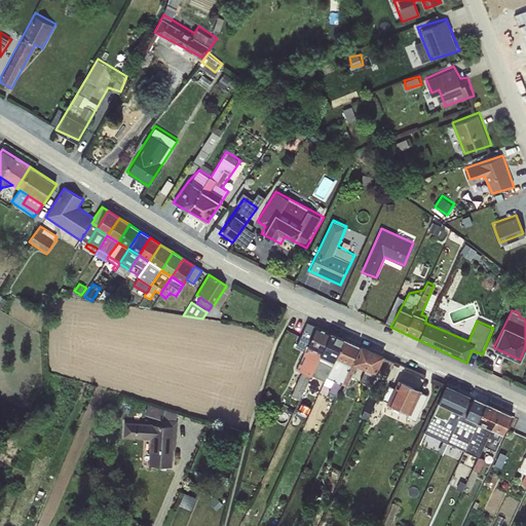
[(307,347),(316,327),(307,323),(302,334),(307,347)]
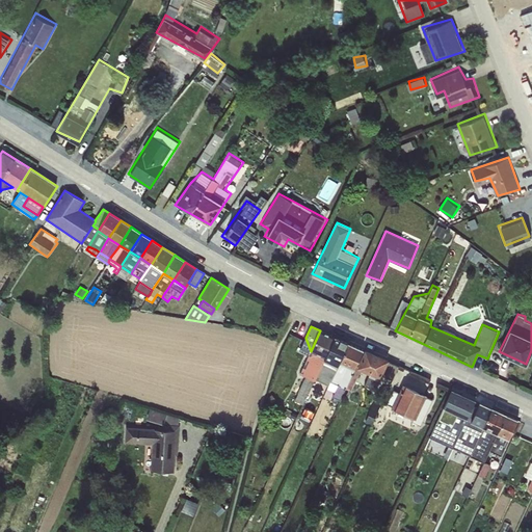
[(311,351),(325,357),(335,337),(320,330),(311,351)]
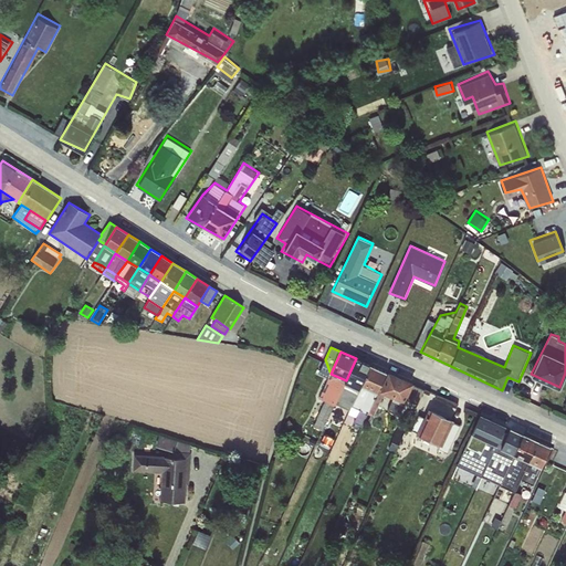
[(346,380),(334,405),(349,411),(352,406),(362,385),(369,366),(356,358),(346,380)]
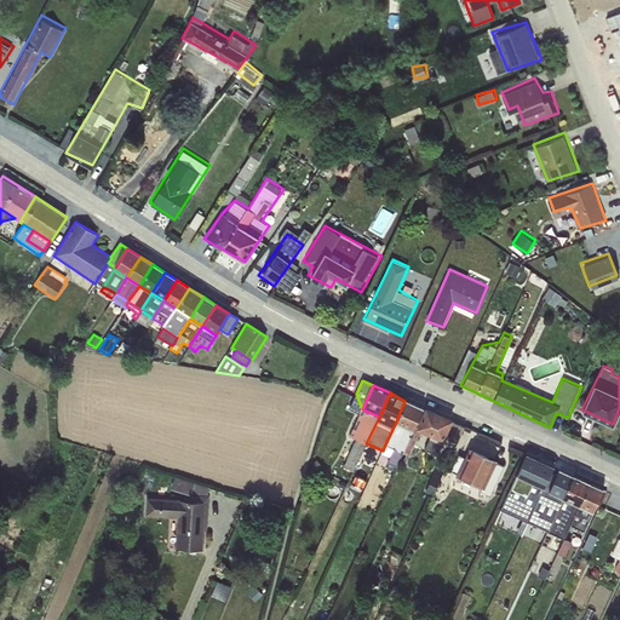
[(405,401),(396,422),(413,430),(414,428),(423,408),(405,401)]
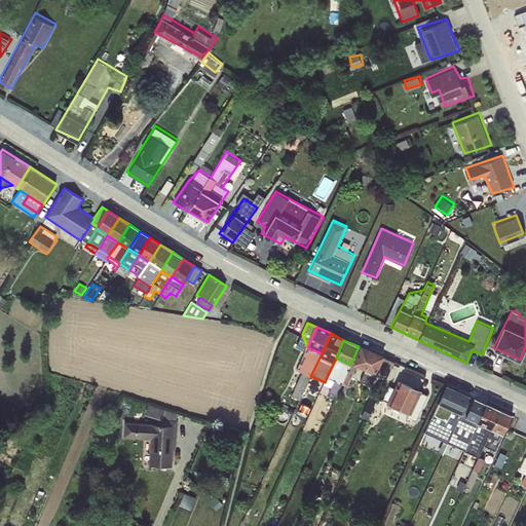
[(352,364),(357,366),(369,371),(376,374),(377,372),(384,358),(384,357),(361,346),(352,364)]
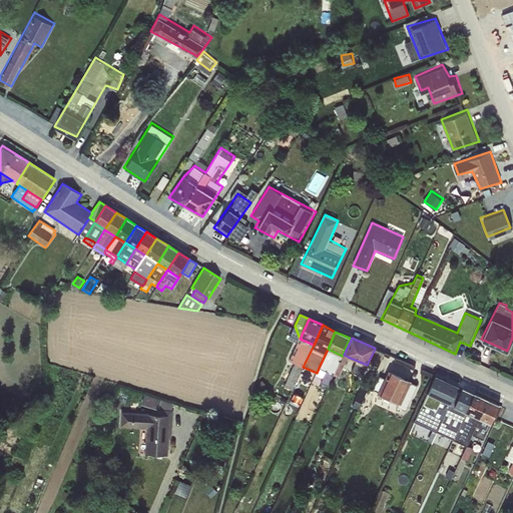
[(314,345),(300,339),(289,361),(295,363),(287,380),(284,387),(292,391),(296,383),(303,367),(314,345)]
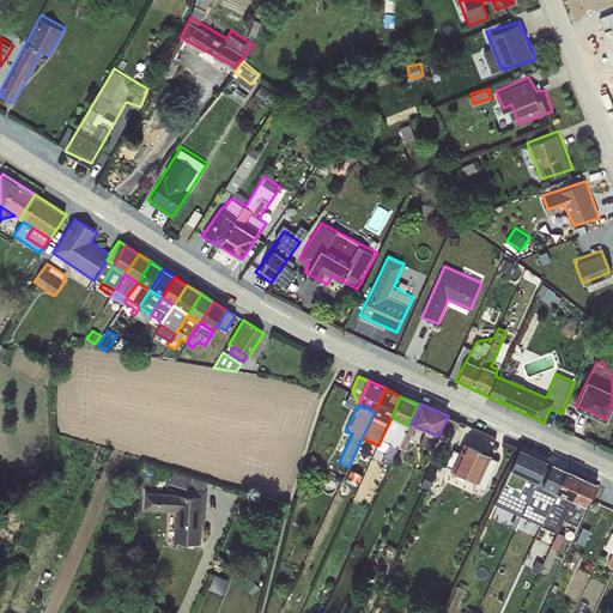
[(392,417),(381,439),(389,443),(383,457),(378,465),(382,467),(375,481),(382,485),(393,461),(399,447),(408,425),(392,417)]
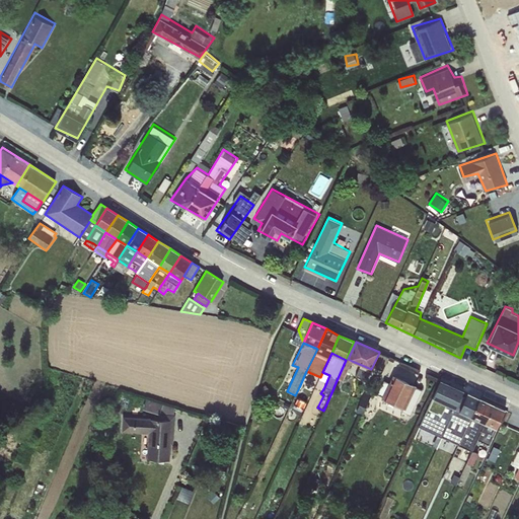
[(379,353),(372,367),(382,371),(389,358),(379,353)]
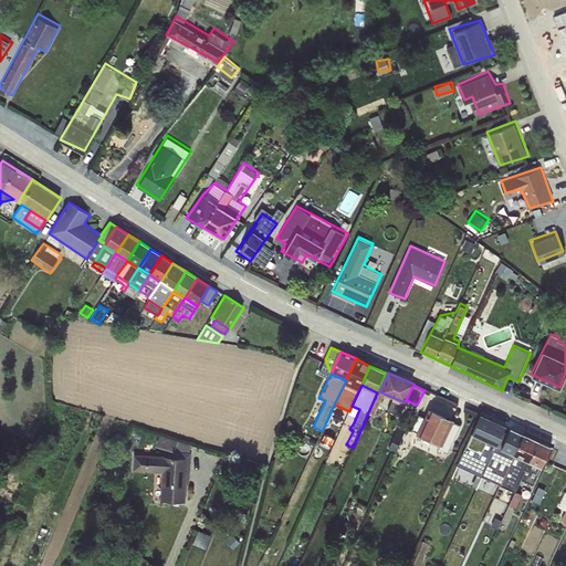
[(377,392),(368,412),(374,416),(384,394),(379,391),(378,390),(377,392)]
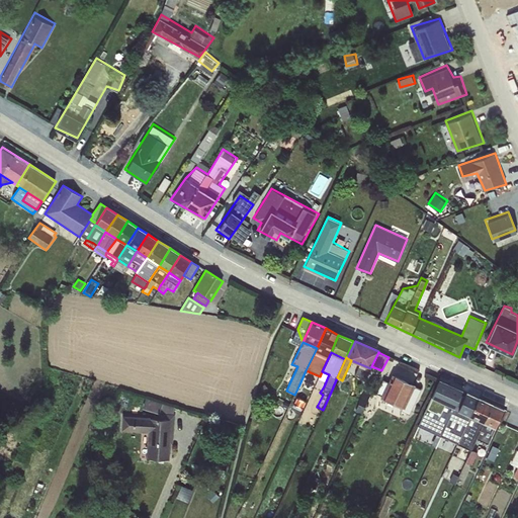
[(370,368),(363,365),(358,377),(365,380),(370,368)]
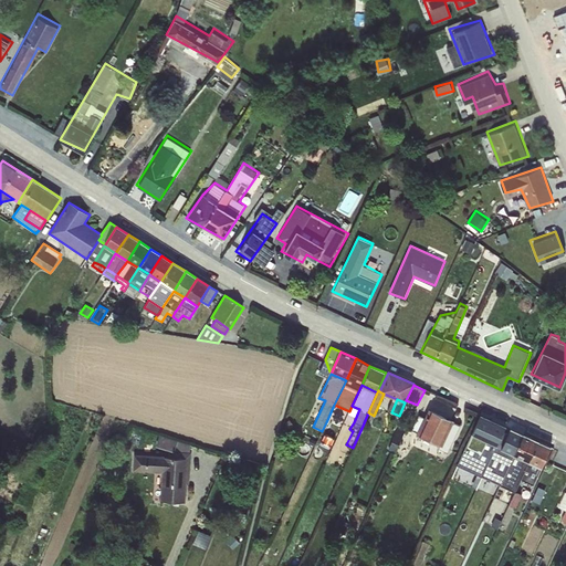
[(431,407),(442,412),(447,405),(436,399),(431,407)]
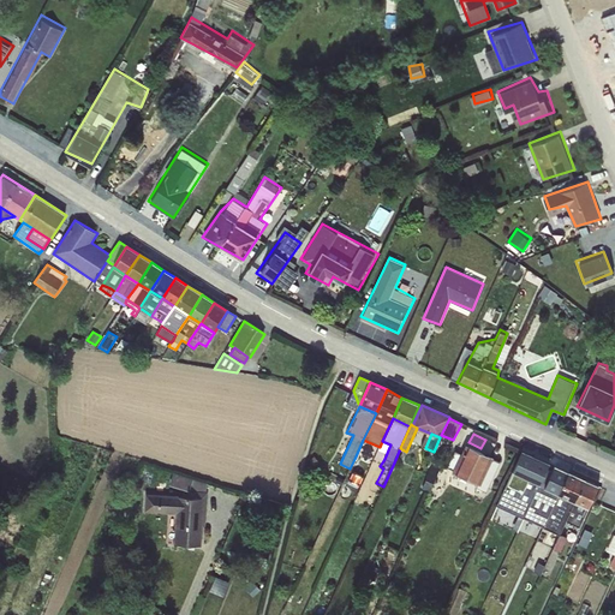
[(461,454),(454,471),(478,483),(481,484),(494,458),(466,445),(461,454)]
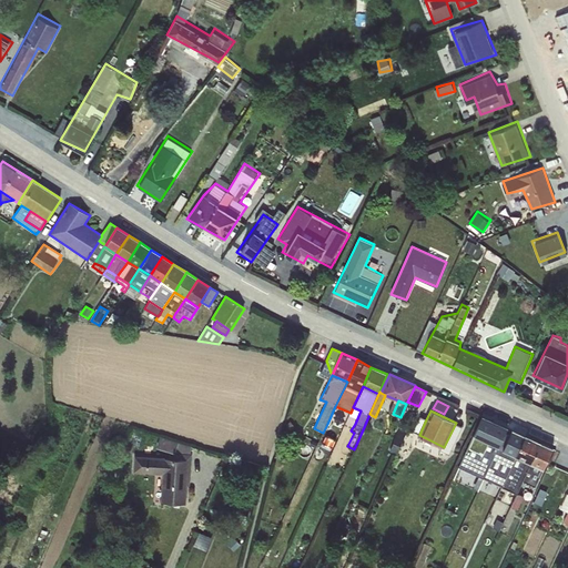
[(485,440),(494,422),(482,415),(458,466),(477,476),(479,470),(483,463),(476,459),(485,440)]
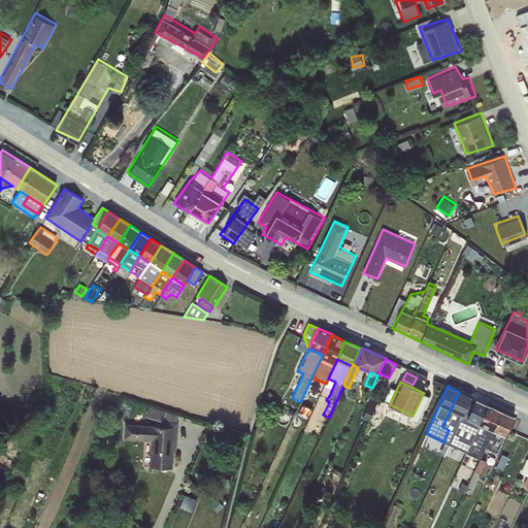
[(391,387),(384,401),(390,404),(396,390),(391,387)]
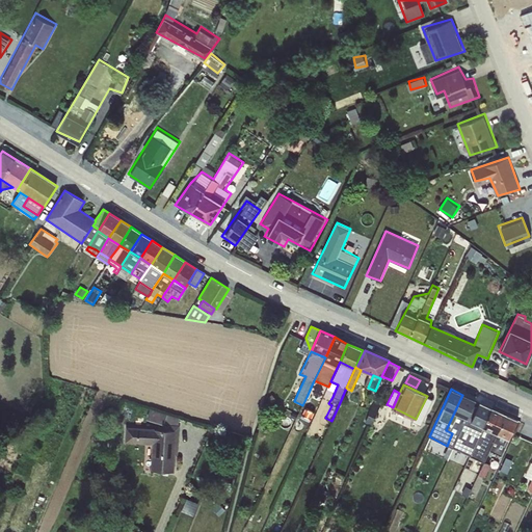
[(462,395),(454,413),(467,419),(475,400),(462,395)]
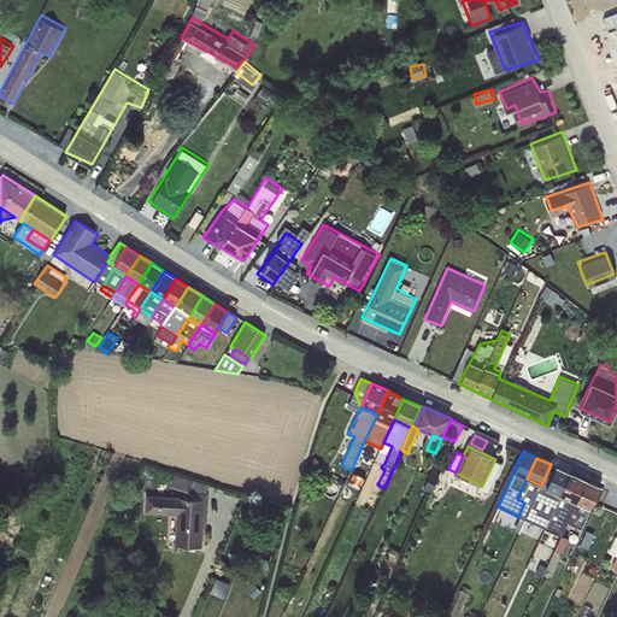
[(495,459),(482,486),(480,485),(477,489),(488,493),(501,463),(495,459)]
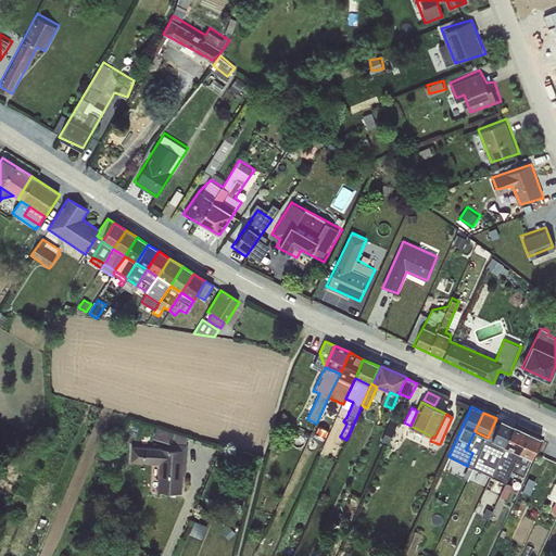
[(491,441),(504,446),(514,427),(501,420),(491,441)]
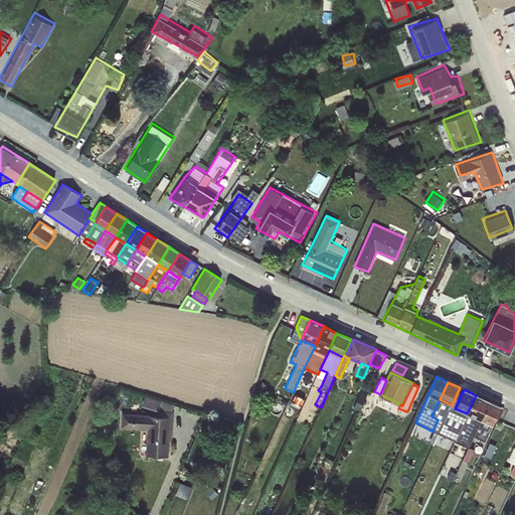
[(359,395),(353,409),(359,412),(365,397),(359,395)]
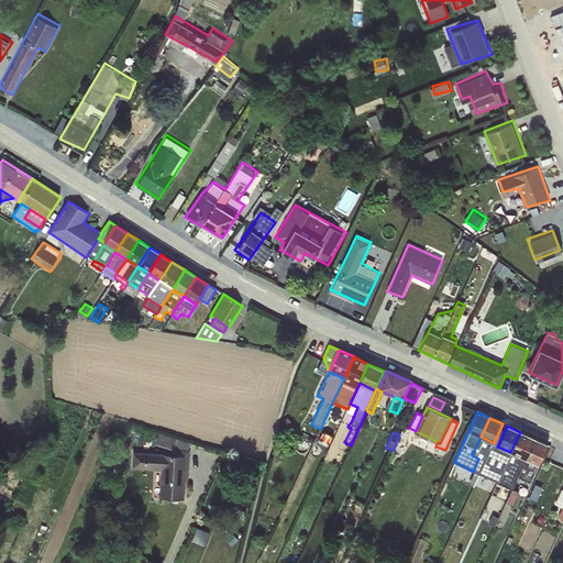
[(520,432),(510,452),(526,460),(536,439),(520,432)]
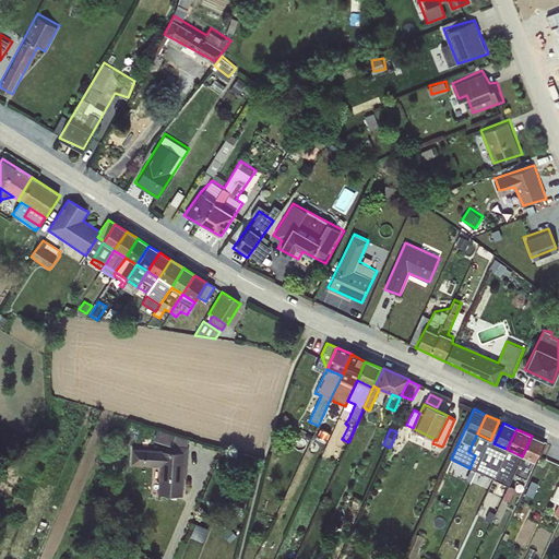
[(475,455),(472,463),(470,468),(464,480),(471,483),(477,468),(477,466),(487,447),(490,441),(490,440),(477,433),(468,452),(475,455)]
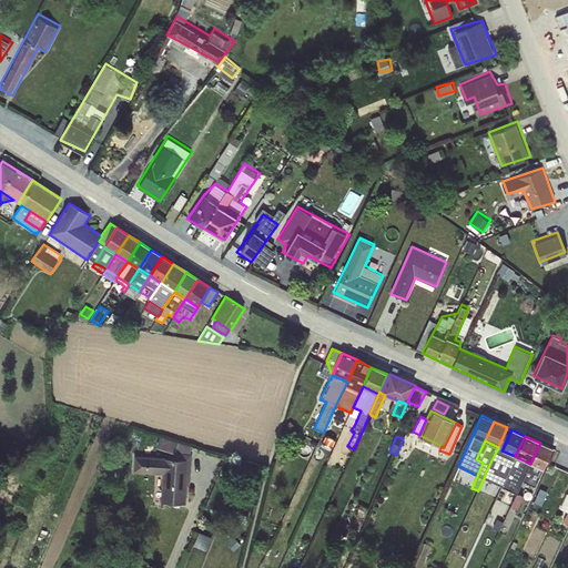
[(540,443),(530,464),(543,469),(553,448),(540,443)]
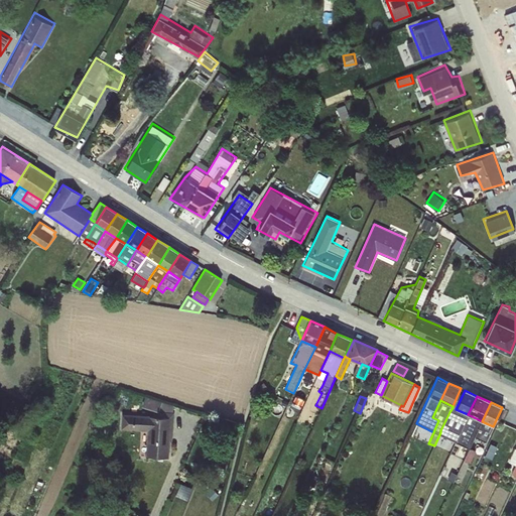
[(440,430),(440,432),(444,433),(443,435),(442,439),(456,445),(458,440),(461,431),(468,414),(456,409),(453,407),(449,412),(440,430)]
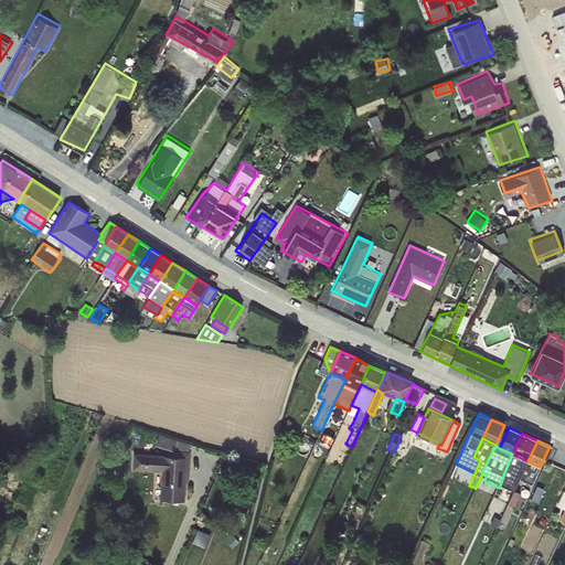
[(189,452),(134,450),(132,470),(162,471),(161,502),(187,503),(189,452)]
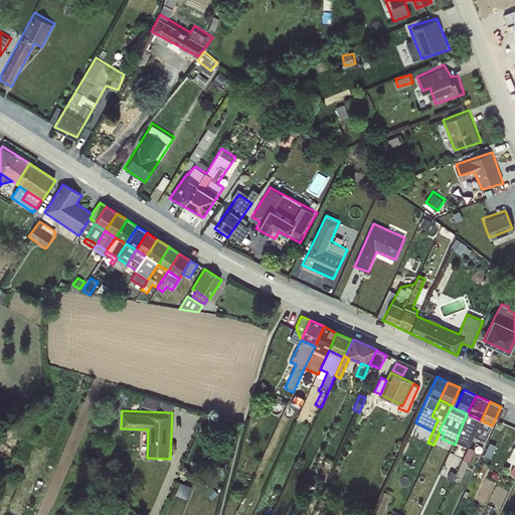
[(460,431),(457,440),(462,443),(461,444),(469,448),(474,436),(481,420),(467,413),(460,431)]
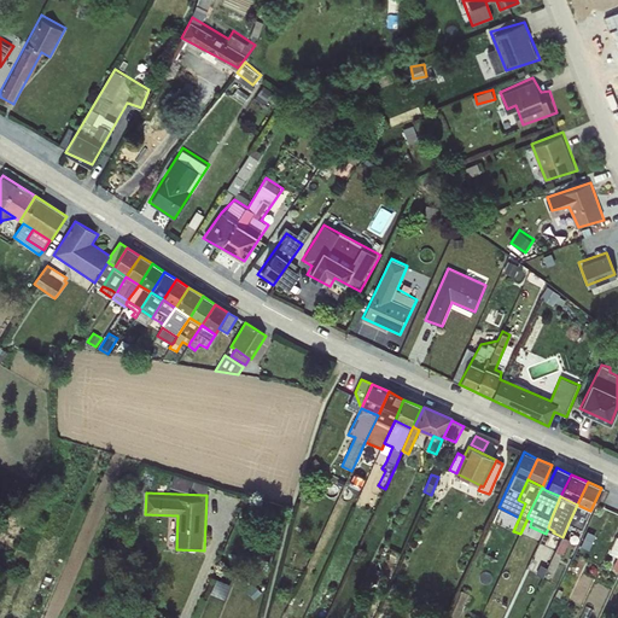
[(577,505),(569,523),(573,526),(582,530),(590,511),(577,505)]
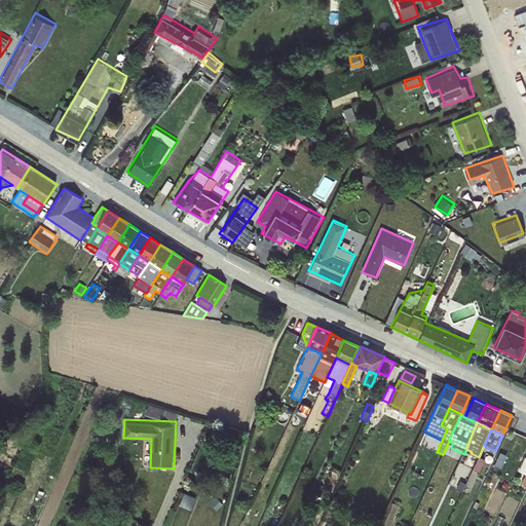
[(484,459),(479,457),(473,470),(462,491),(467,494),(479,472),(484,459)]
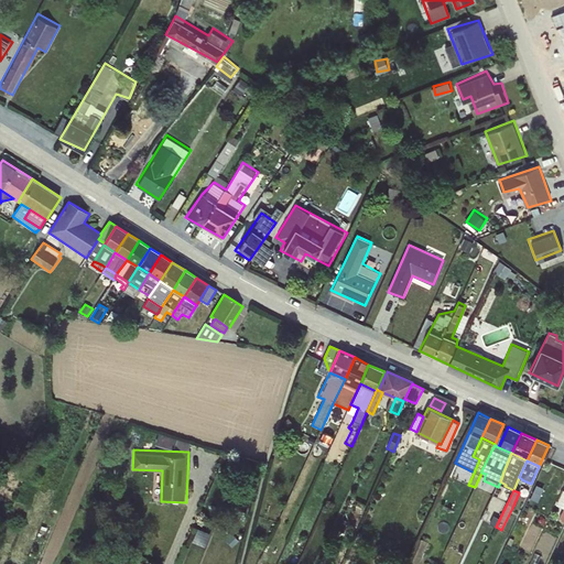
[(343,520),(335,534),(342,537),(348,522),(343,520)]
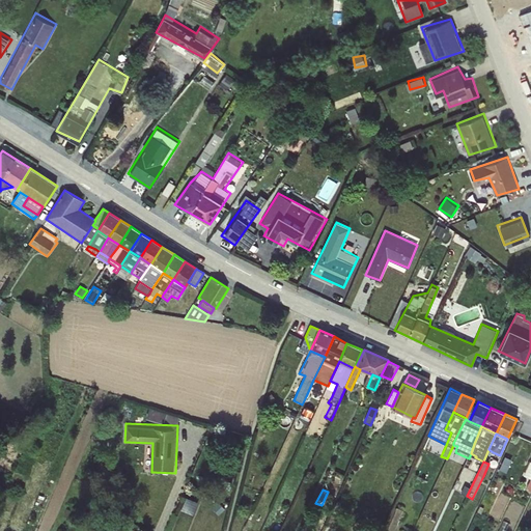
[(217,501),(211,507),(218,515),(224,509),(217,501)]
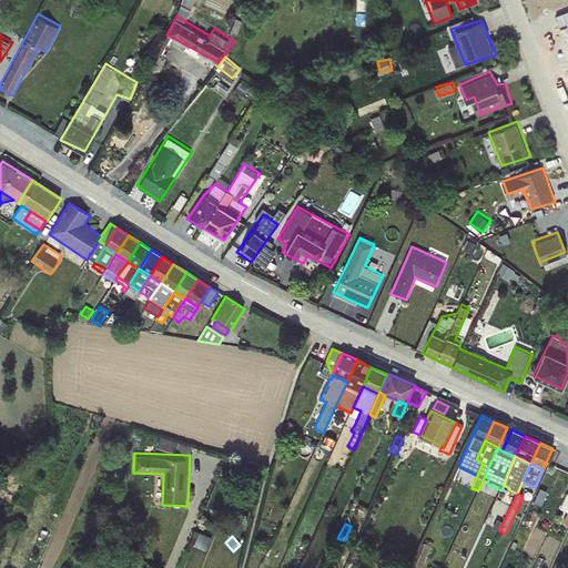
[(423,543),(411,567),(421,567),(432,547),(423,543)]
